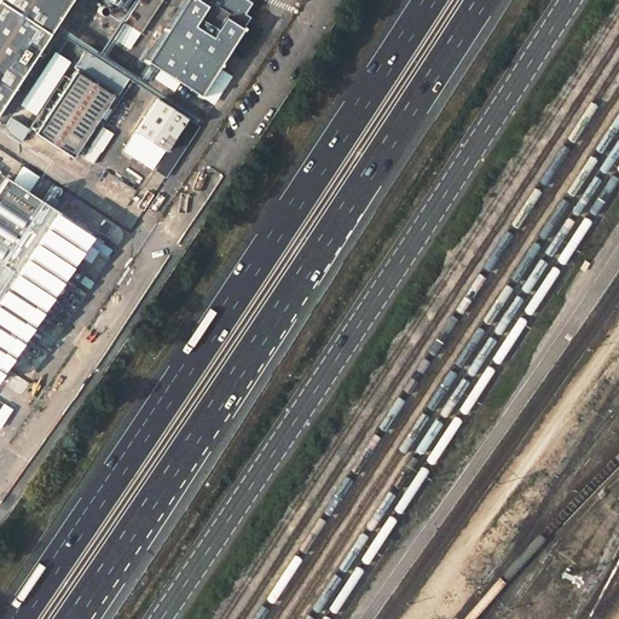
[(0,0),(0,94),(62,0),(0,0)]
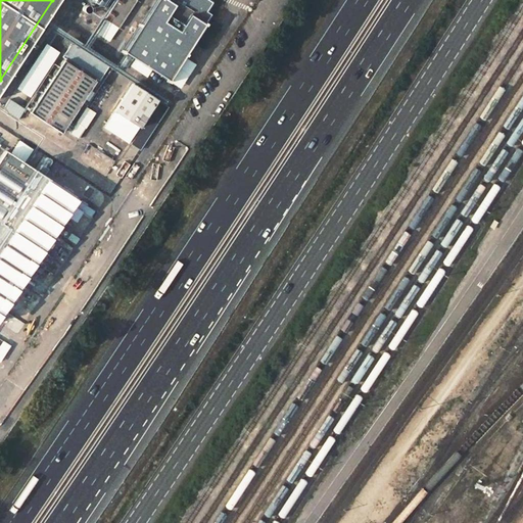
[(117,0),(106,19),(119,28),(120,28),(137,0),(136,0),(117,0)]
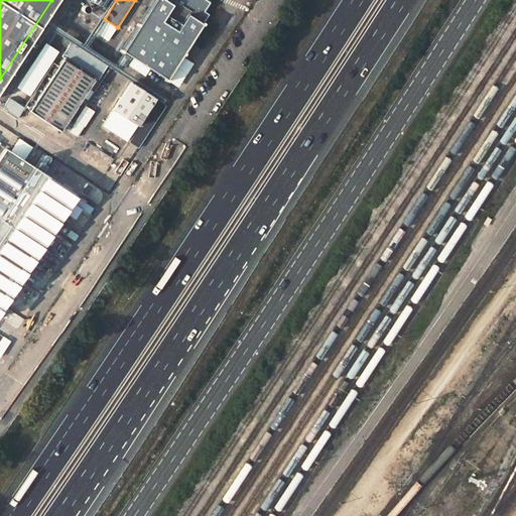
[(158,0),(125,51),(170,80),(207,23),(205,22),(209,14),(206,11),(211,3),(206,0),(158,0)]
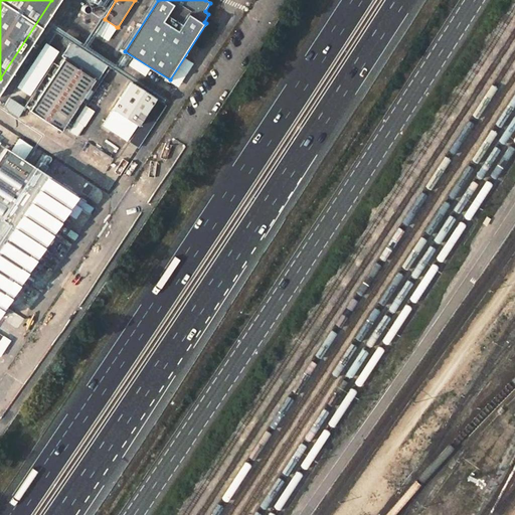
[(117,27),(105,19),(101,25),(113,33),(117,27)]
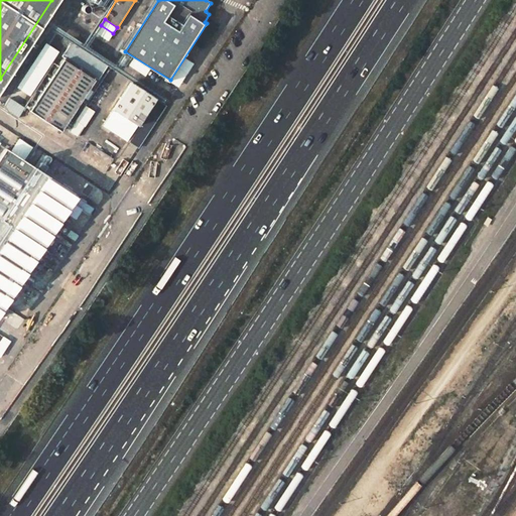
[(42,44),(13,91),(27,99),(56,54),(42,44)]
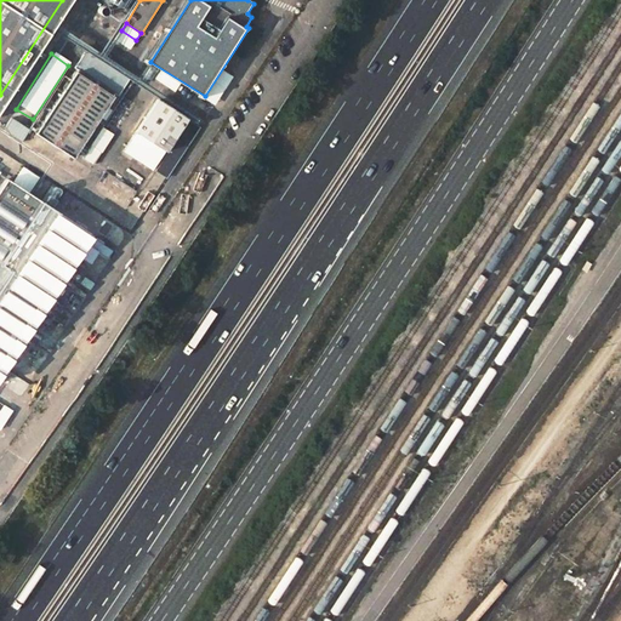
[(126,84),(81,55),(72,70),(75,73),(33,135),(70,160),(110,96),(114,98),(126,84)]
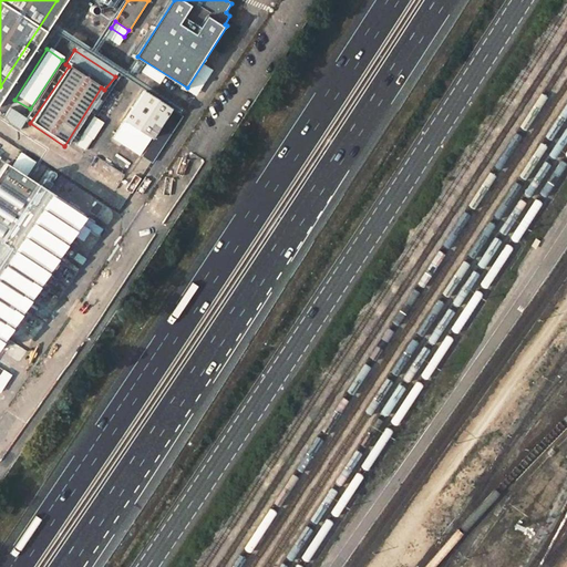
[(146,92),(114,137),(138,154),(169,109),(146,92)]
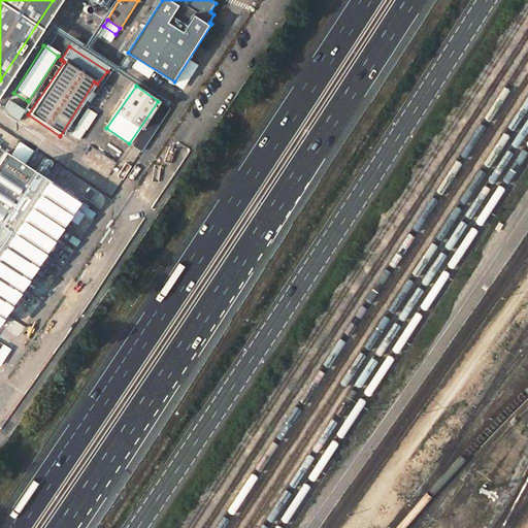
[(6,153),(0,161),(0,311),(75,197),(6,153)]
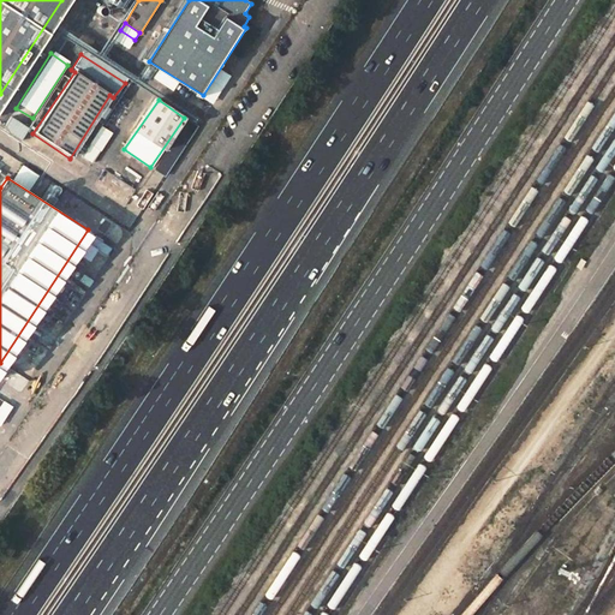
[(0,398),(0,417),(5,421),(13,407),(0,398)]
